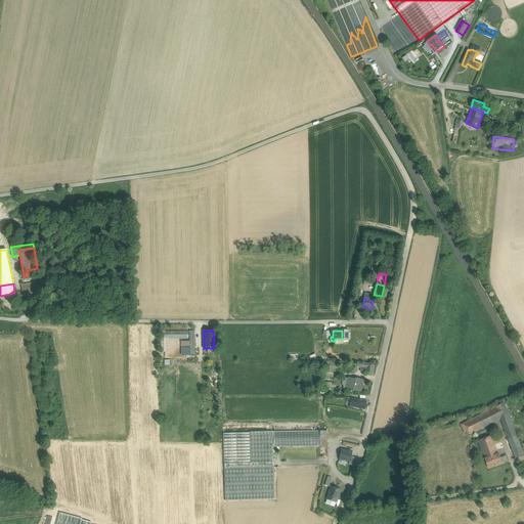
[(185,355),(190,355),(189,341),(181,341),(181,348),(184,348),(185,355)]
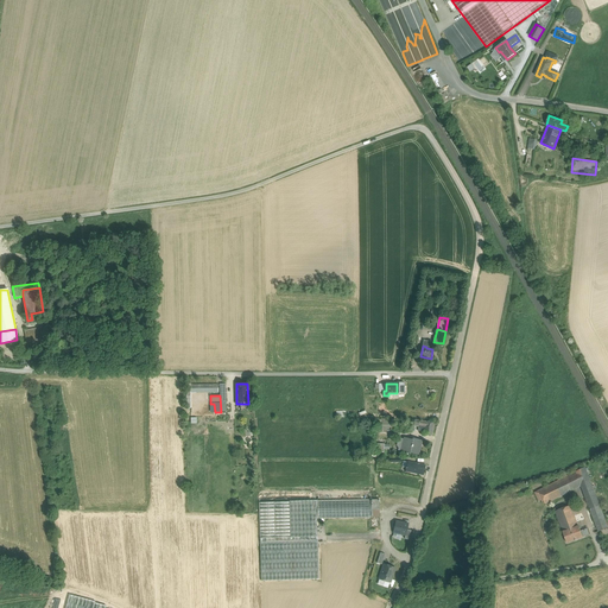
[(377,432),(392,432),(392,419),(378,419),(377,432)]
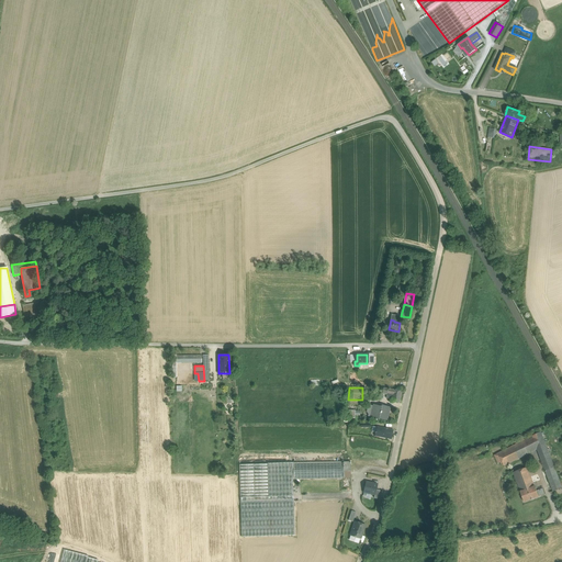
[(402,391),(394,390),(389,389),(388,394),(386,394),(386,398),(392,400),(392,401),(400,403),(402,391)]
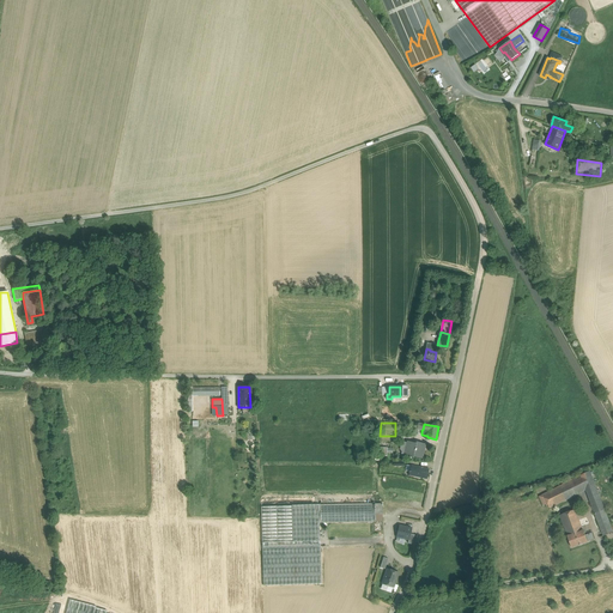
[(424,444),(417,442),(417,443),(410,442),(406,456),(413,459),(413,456),(420,459),(424,444)]
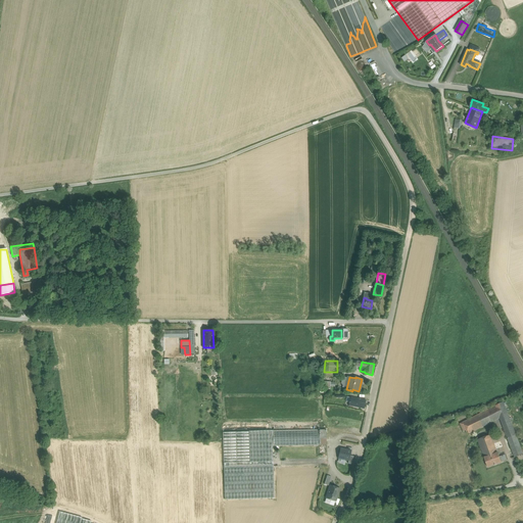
[(366,400),(350,397),(347,397),(345,405),(364,409),(366,400)]
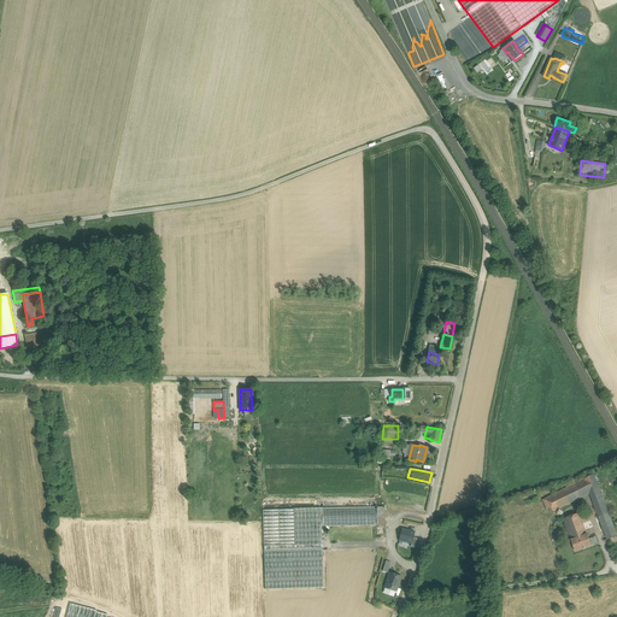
[(594,474),(573,485),(580,499),(589,494),(589,493),(599,489),(594,474)]
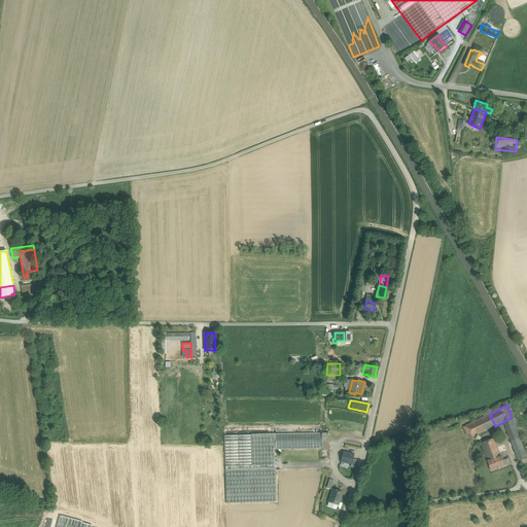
[(489,414),(467,425),(470,432),(472,436),(495,426),(489,414)]
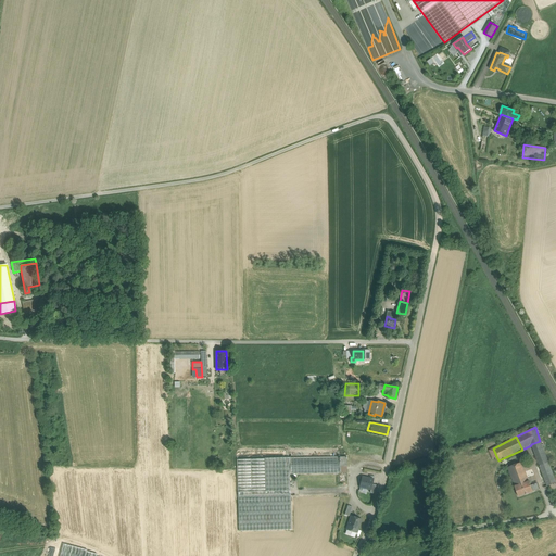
[(555,482),(540,441),(531,444),(531,445),(547,487),(555,482)]
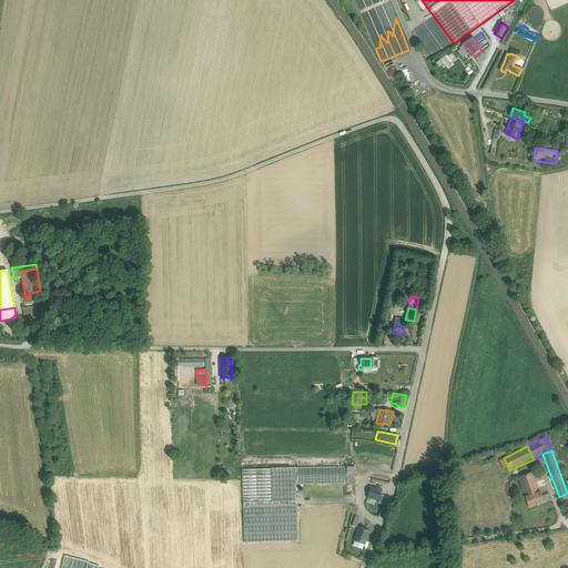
[(296,467),(270,468),(271,468),(272,501),(296,501),(296,488),(296,485),(297,485),(296,468),(296,467)]
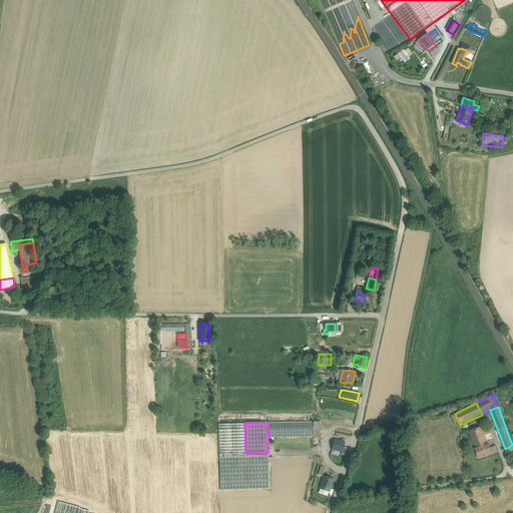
[(268,423),(269,438),(314,437),(313,422),(268,423)]
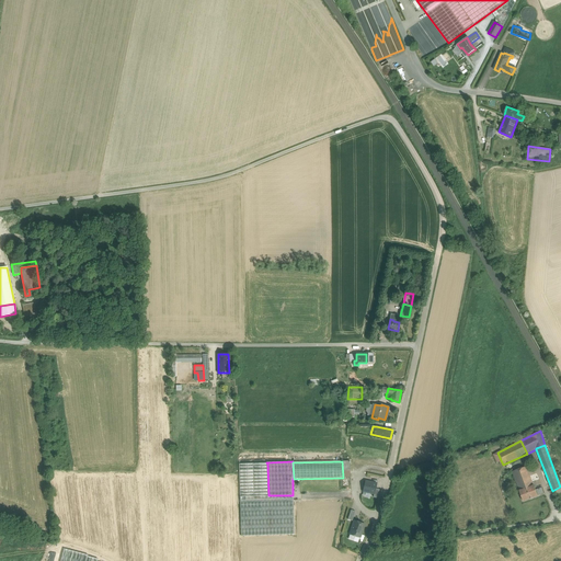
[(267,462),(239,464),(240,496),(268,495),(267,462)]
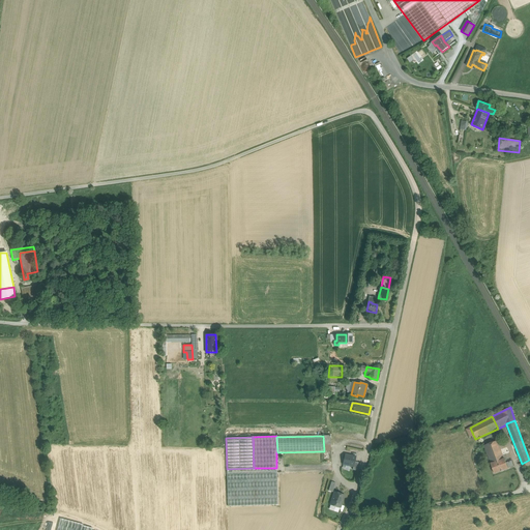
[(501,440),(484,445),(491,463),(504,459),(507,458),(501,440)]
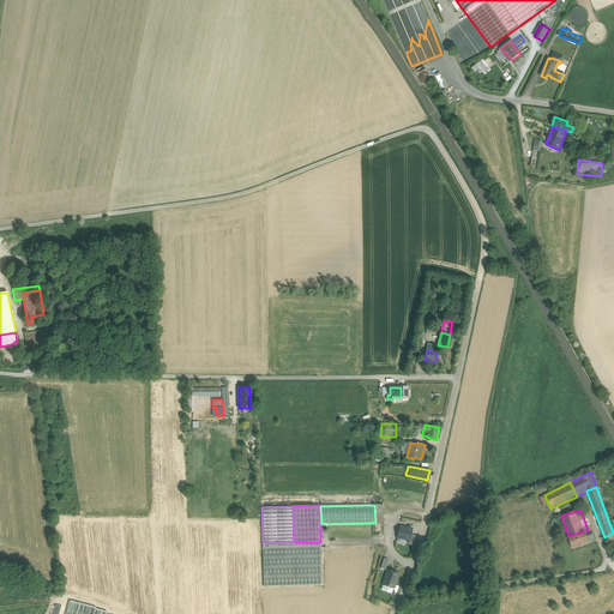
[(411,529),(401,527),(398,539),(409,541),(410,535),(411,529)]
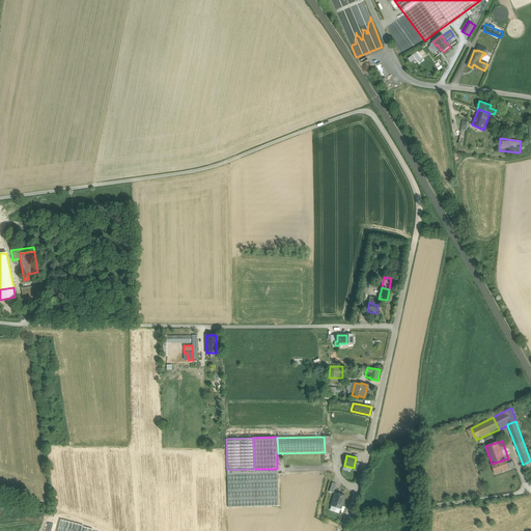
[(324,456),(277,456),(277,469),(324,468),(324,456)]
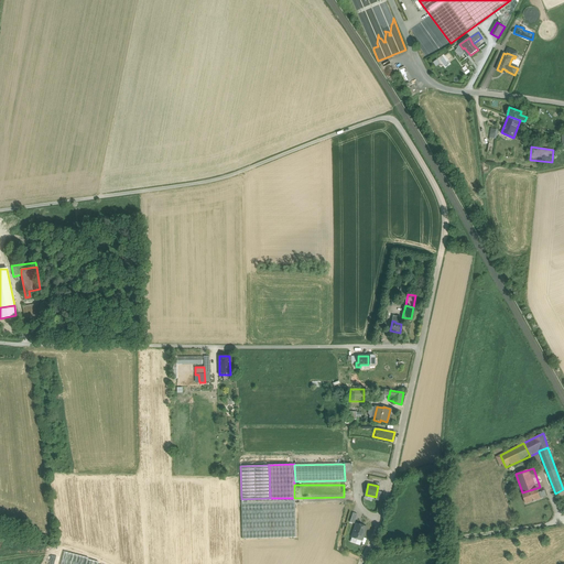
[(522,492),(525,503),(541,499),(539,492),(537,488),(522,492)]
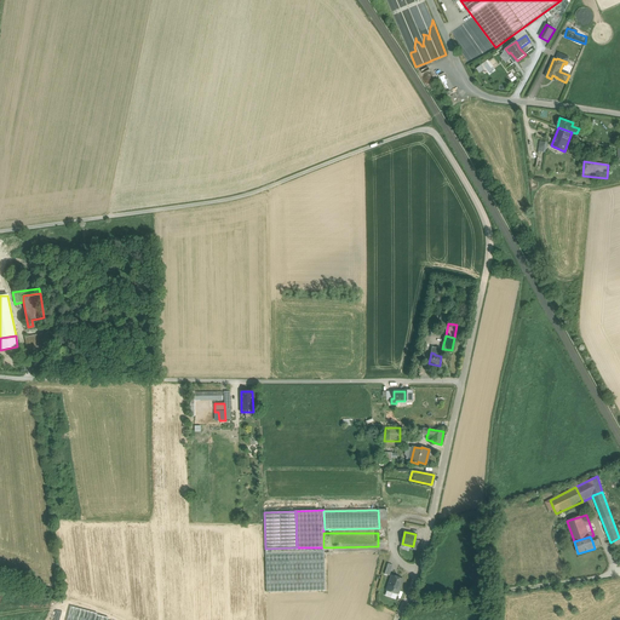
[(297,547),(265,549),(267,590),(325,589),(323,547),(297,547)]
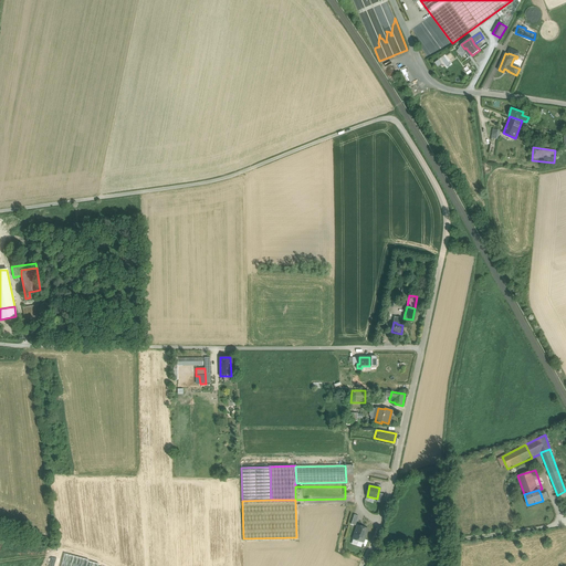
[(367,530),(357,526),(353,538),(363,542),(367,530)]
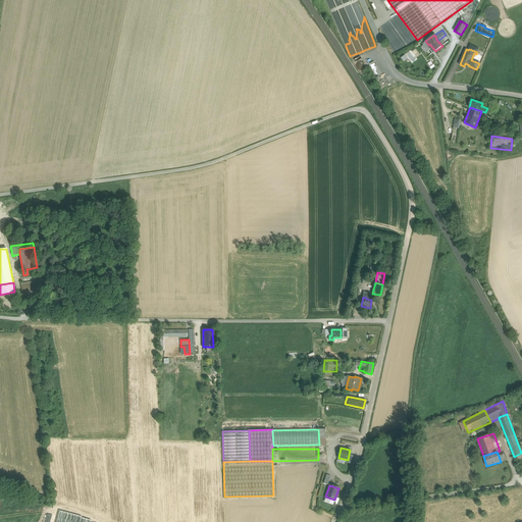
[(79,521),(81,517),(81,515),(60,510),(56,521),(79,521)]
